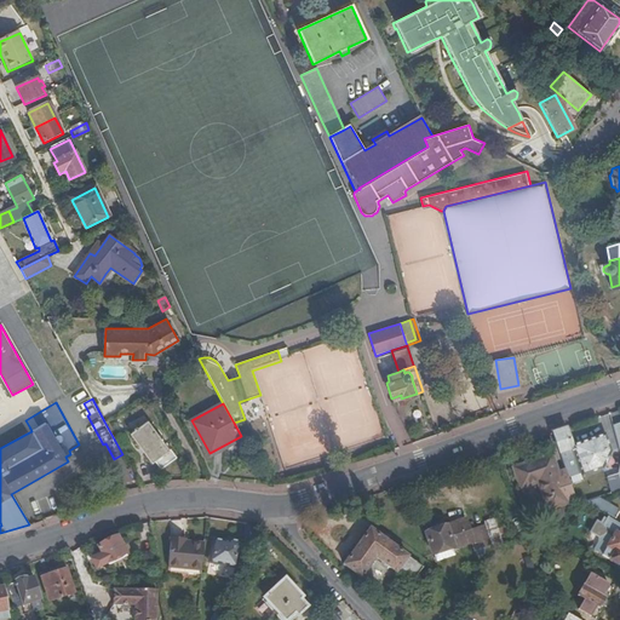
[(0,448),(29,432),(17,413),(12,415),(12,414),(0,420),(0,448)]
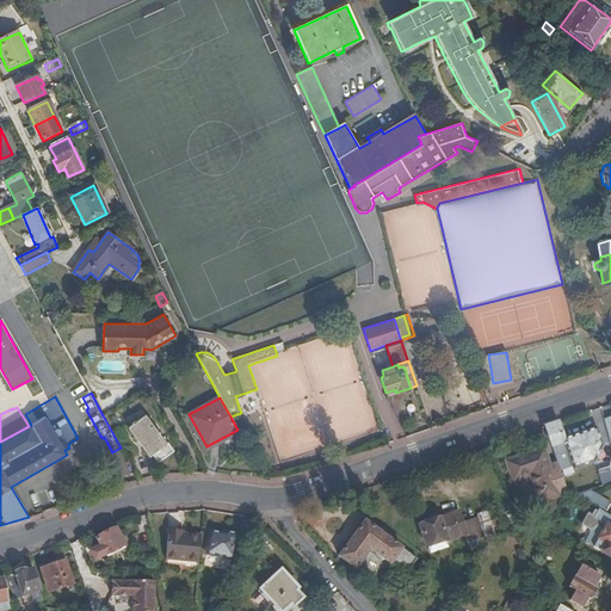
[(158,461),(173,449),(168,442),(167,443),(146,413),(129,424),(150,454),(152,454),(158,461)]
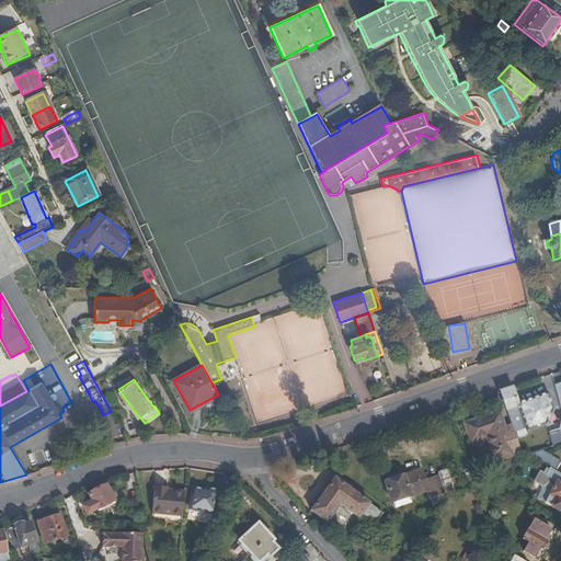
[(513,387),(501,391),(512,423),(519,421),(519,418),(523,416),(526,428),(545,423),(552,410),(548,395),(518,403),(513,387)]
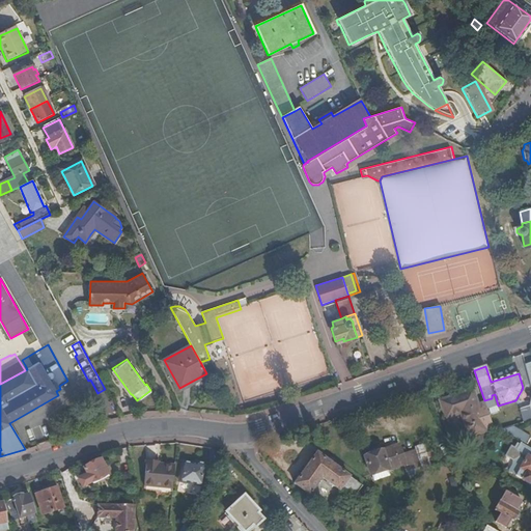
[(494,427),(484,401),(477,403),(472,389),(441,399),(446,417),(462,412),(470,436),(472,435),(483,430),(494,427)]
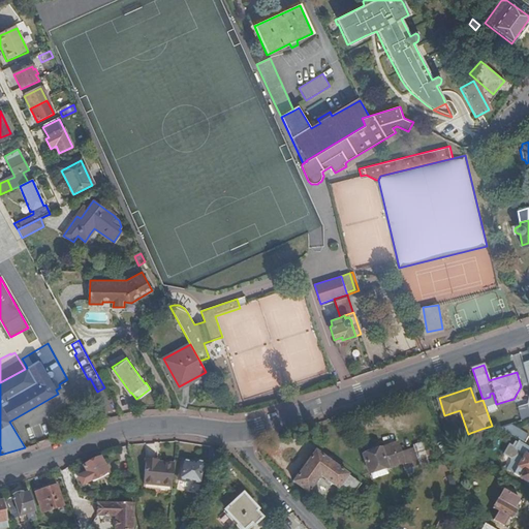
[(528,418),(528,410),(527,404),(518,407),(523,422),(528,418)]
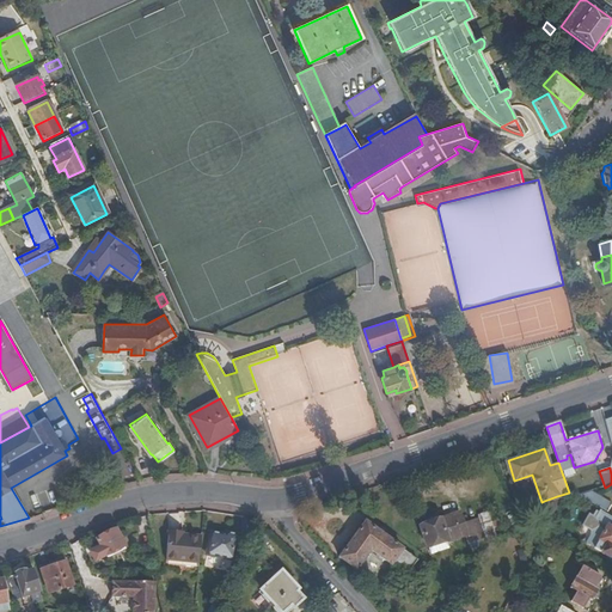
[(579,495),(607,510),(611,502),(592,491),(579,495)]
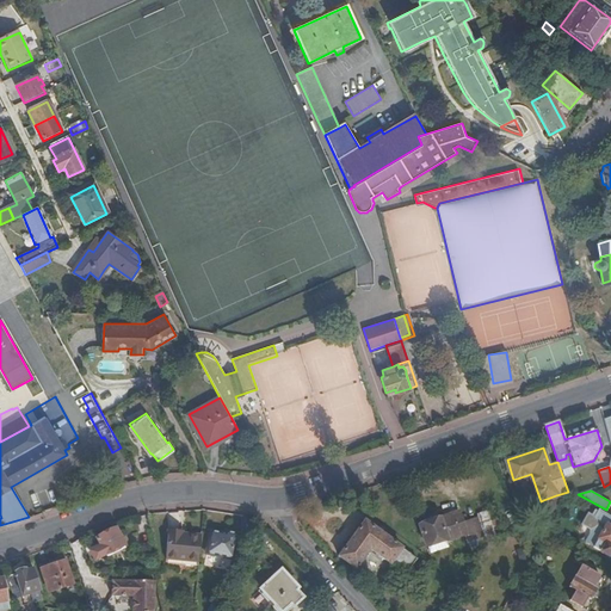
[(556,495),(543,500),(547,512),(560,507),(556,495)]
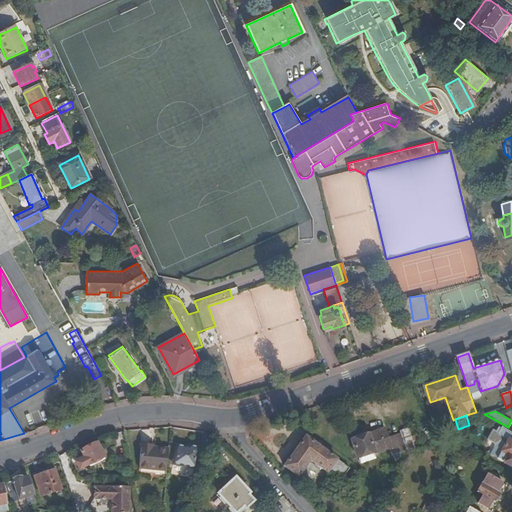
[(498,434),(492,431),(484,443),(489,446),(491,448),(487,453),(510,467),(511,463),(511,442),(510,441),(511,437),(511,433),(502,427),(498,434)]
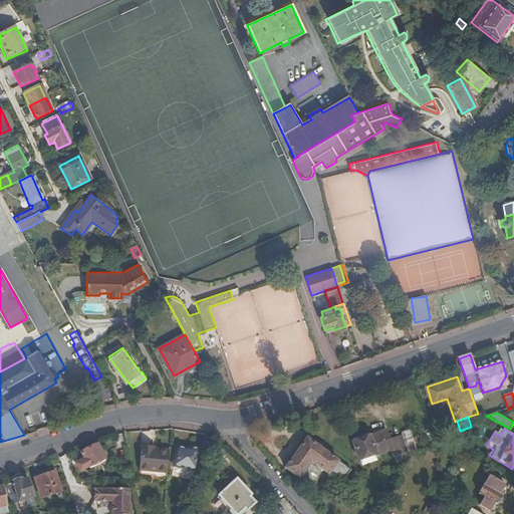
[(374,455),(375,456),(390,450),(392,450),(388,440),(384,432),(352,443),(358,460),(374,455)]
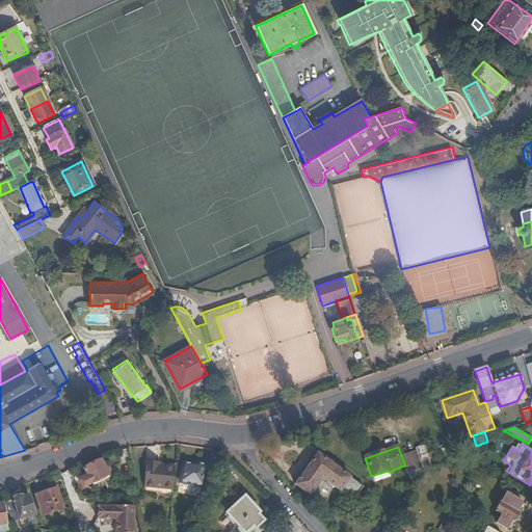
[(416,450),(401,455),(405,466),(403,466),(406,473),(408,477),(417,475),(415,470),(417,470),(416,468),(422,466),(416,450)]
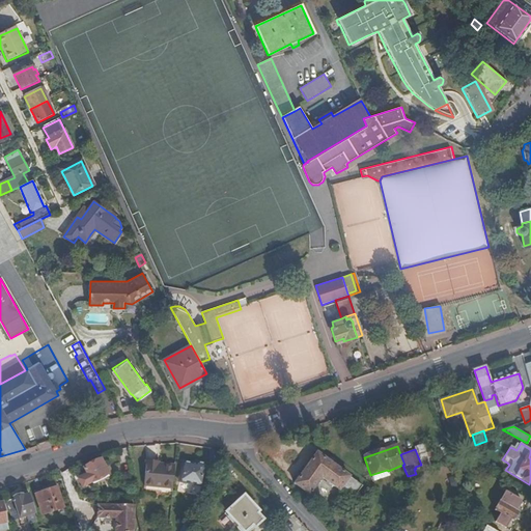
[(322,477),(350,498),(352,500),(362,485),(360,484),(317,453),(294,484),(309,495),(322,477)]
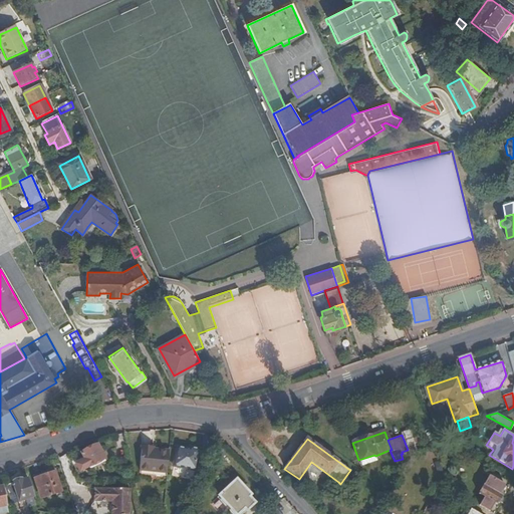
[(104,458),(97,445),(81,453),(85,460),(75,465),(79,472),(104,458)]
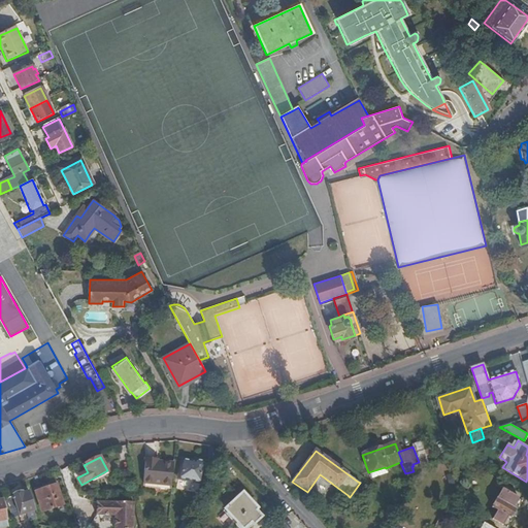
[(171,485),(173,462),(157,461),(157,458),(145,457),(143,482),(171,485)]
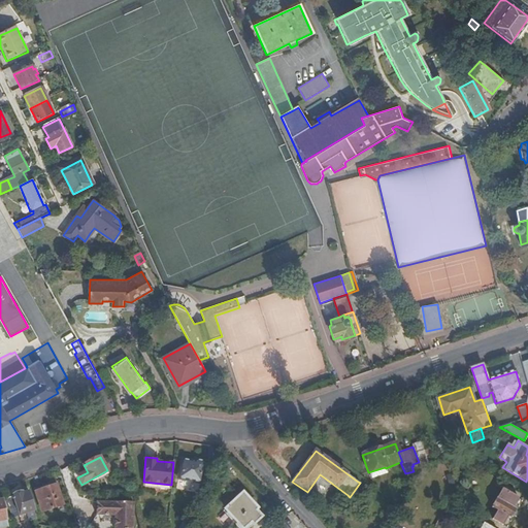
[(194,461),(183,459),(178,477),(200,483),(205,461),(195,459),(194,461)]
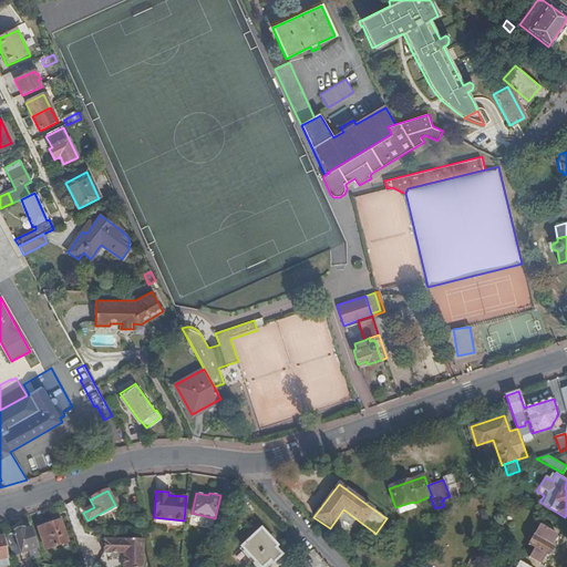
[(413,502),(395,507),(397,514),(415,507),(414,503),(413,502)]
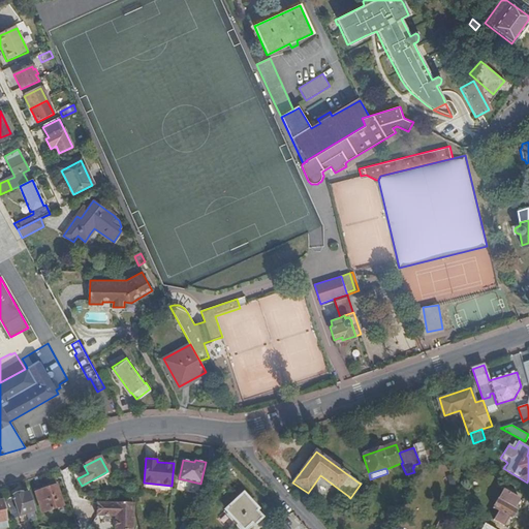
[(33,490),(34,494),(57,487),(55,484),(33,490)]
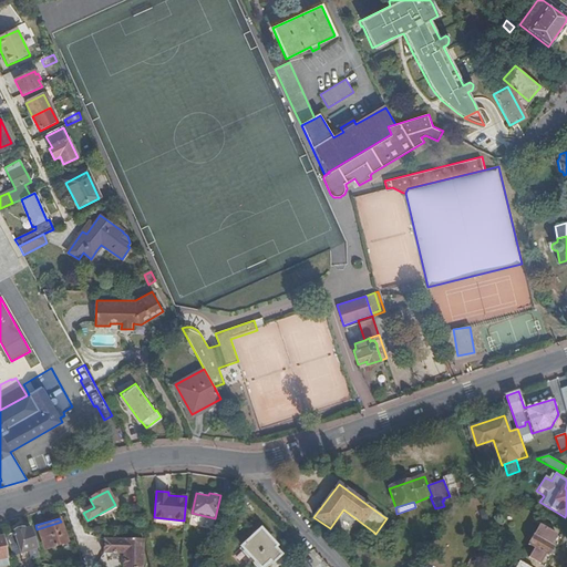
[(61,522),(37,529),(44,550),(68,544),(61,522)]
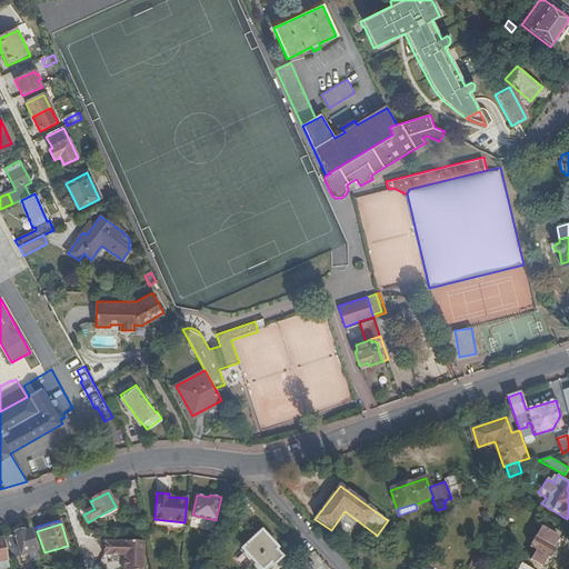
[(553,546),(559,538),(541,527),(529,547),(536,550),(530,560),(542,567),(547,558),(548,558),(555,547),(553,546)]
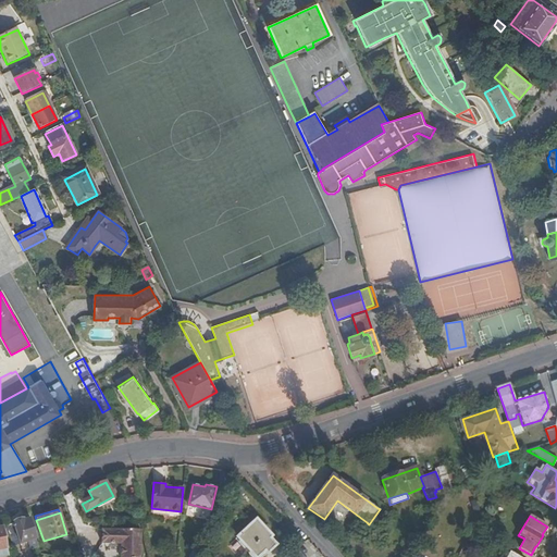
[(28,549),(37,547),(28,520),(5,527),(10,542),(17,540),(19,545),(26,543),(28,549)]
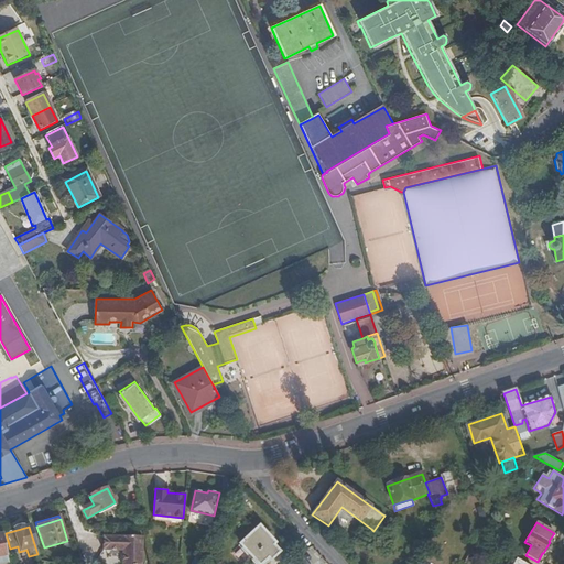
[(274,544),(259,528),(240,544),(258,563),(263,563),(278,552),(272,545),(274,544)]
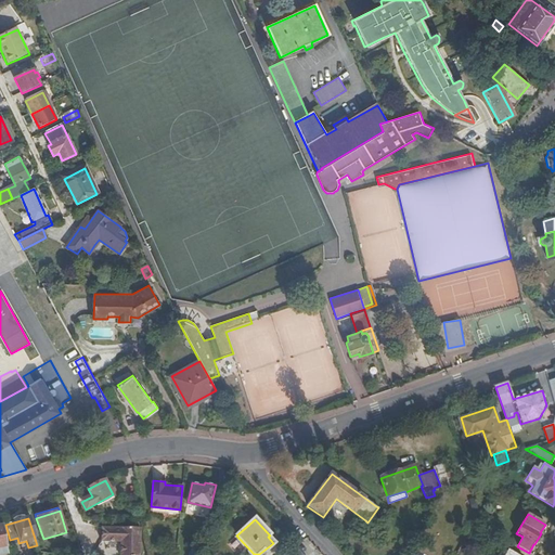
[(120,529),(101,529),(101,541),(120,541),(120,554),(139,554),(139,528),(120,528),(120,529)]
